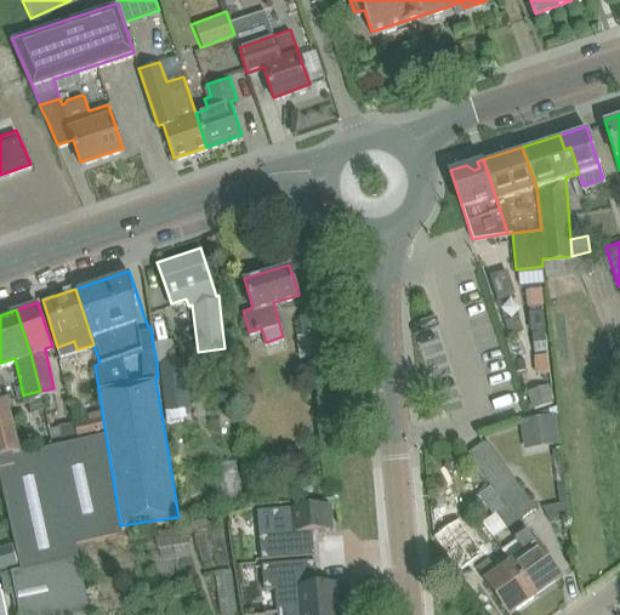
[(302,332),(316,330),(317,330),(314,313),(300,314),(302,332)]
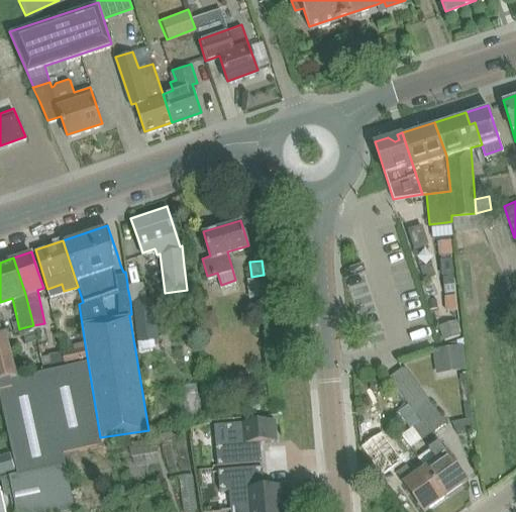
[(452,273),(442,275),(443,289),(453,288),(452,273)]
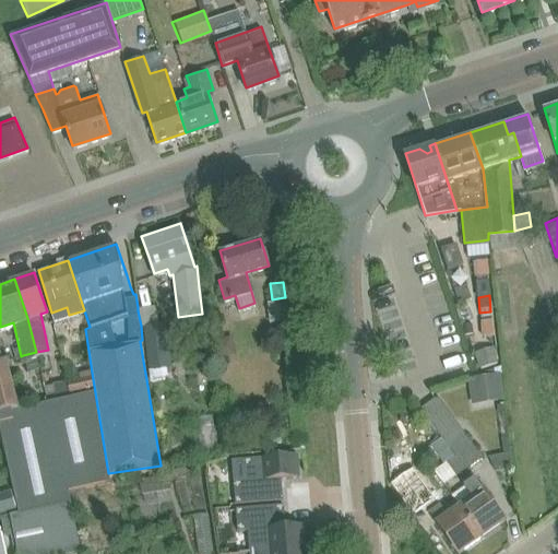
[(161,320),(142,323),(149,366),(171,363),(164,320),(161,320)]
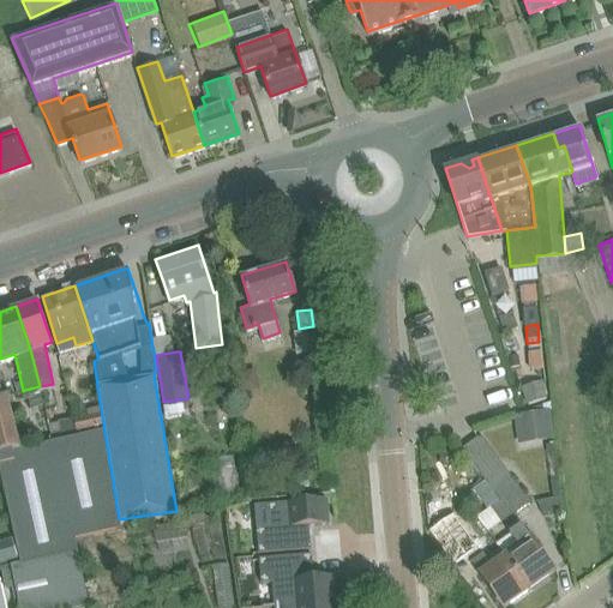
[(540,378),(521,385),(524,395),(527,402),(546,395),(540,378)]
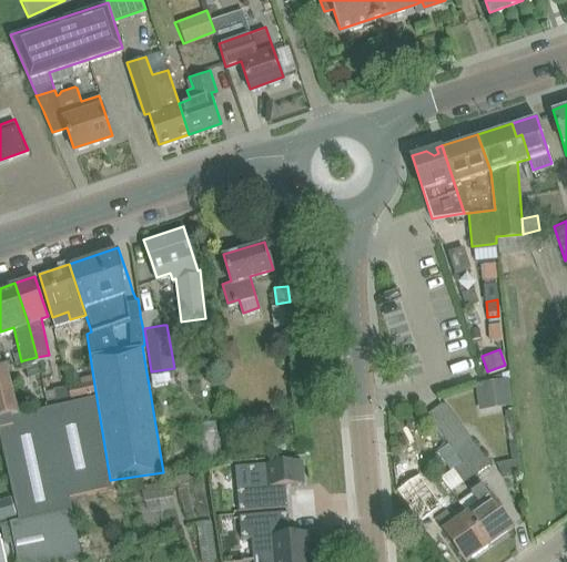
[(37,357),(23,360),(27,373),(40,369),(37,357)]
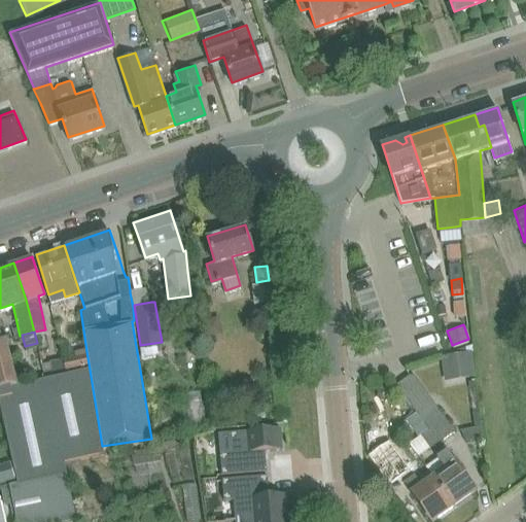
[(9,337),(0,339),(0,384),(21,380),(9,337)]
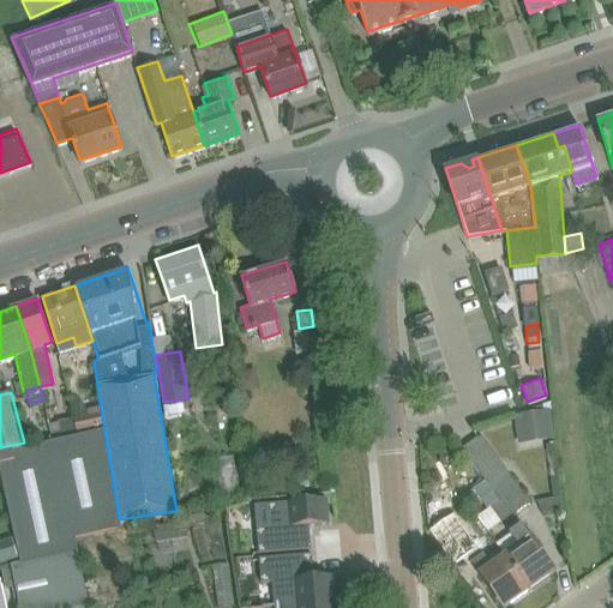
[(545,408),(517,411),(520,434),(548,429),(545,408)]
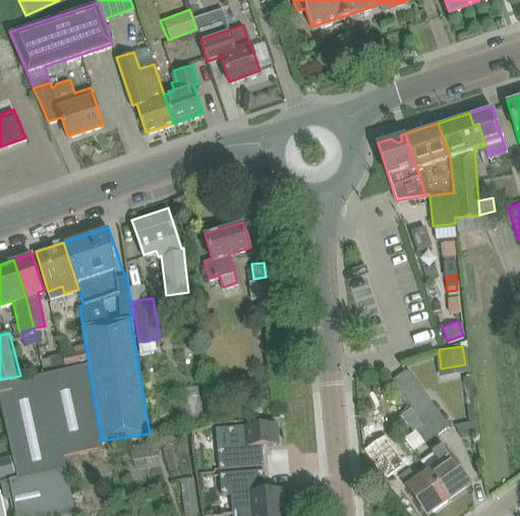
[(88,359),(85,347),(74,349),(60,352),(63,364),(88,359)]
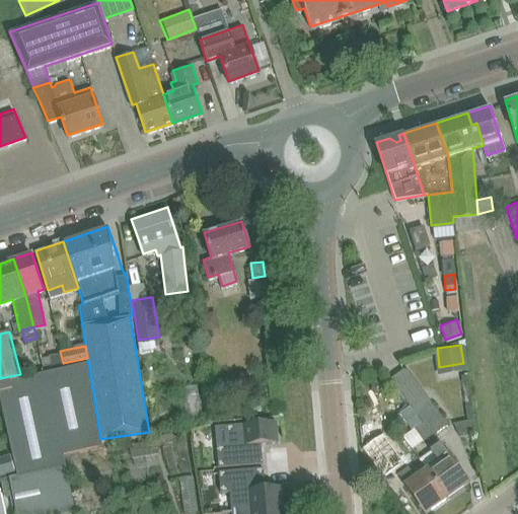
[(60,351),(49,354),(52,366),(63,363),(60,351)]
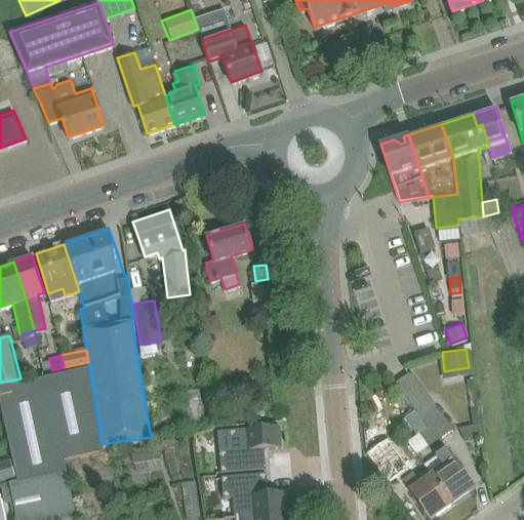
[(103,449),(102,444),(88,362),(64,368),(59,369),(76,454),(103,449)]
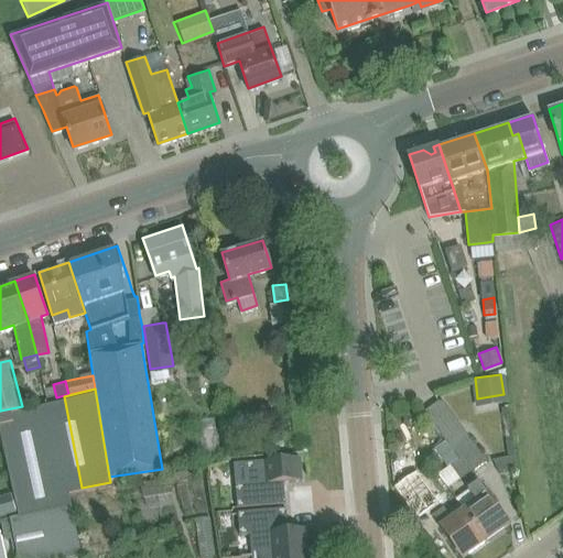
[(82,488),(64,396),(47,401),(0,412),(0,436),(10,488),(14,505),(15,515),(71,503),(68,490),(82,488)]
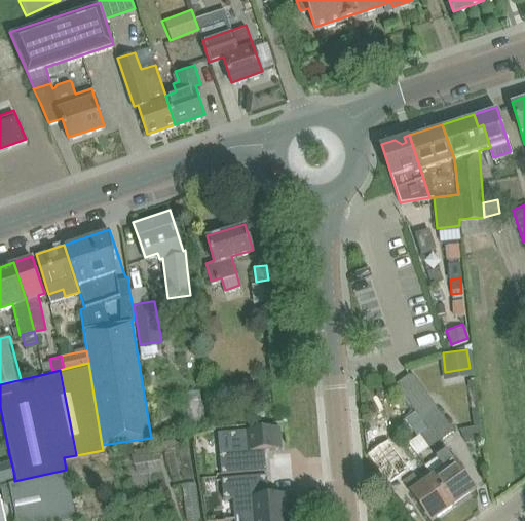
[(421,417),(427,425),(424,399),(406,373),(395,381),(421,417)]
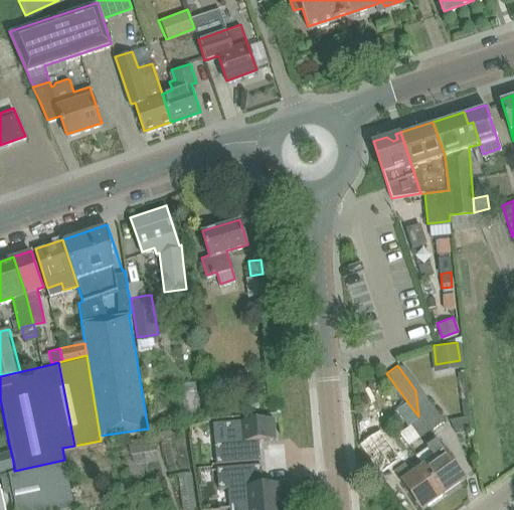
[(423,400),(415,390),(418,416),(410,422),(419,434),(419,435),(443,417),(427,397),(423,400)]
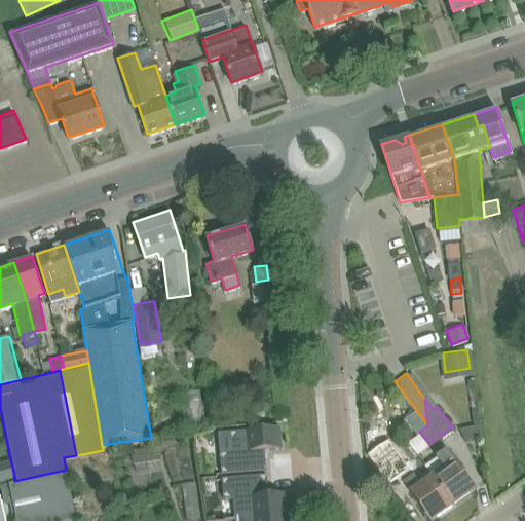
[(479,422),(458,426),(463,438),(482,434),(479,422)]
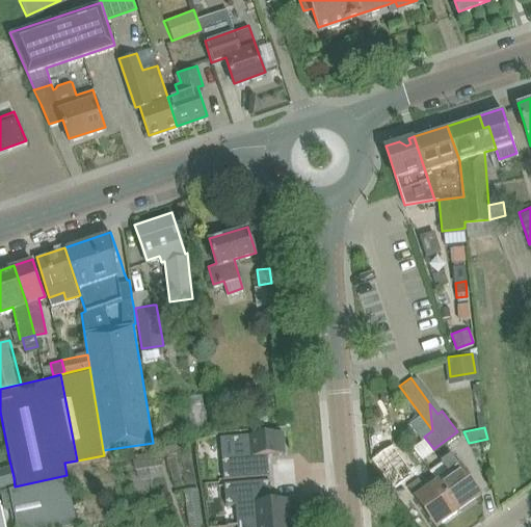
[(234,454),(221,455),(223,476),(269,473),(267,452),(284,451),(282,429),(232,433),(234,454)]
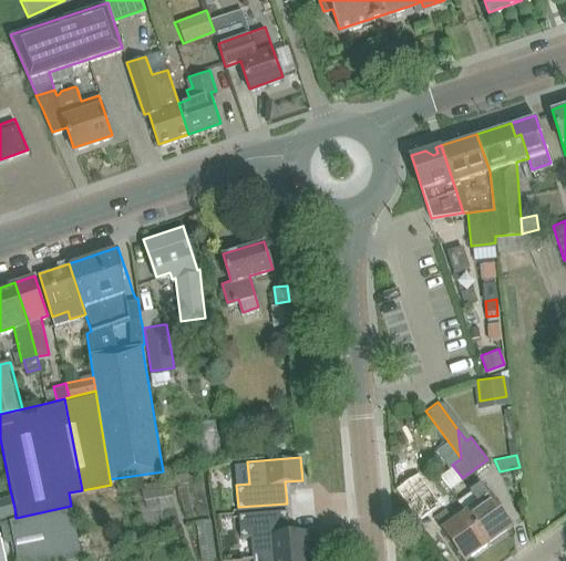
[(418,519),(441,504),(418,470),(395,487),(418,519)]
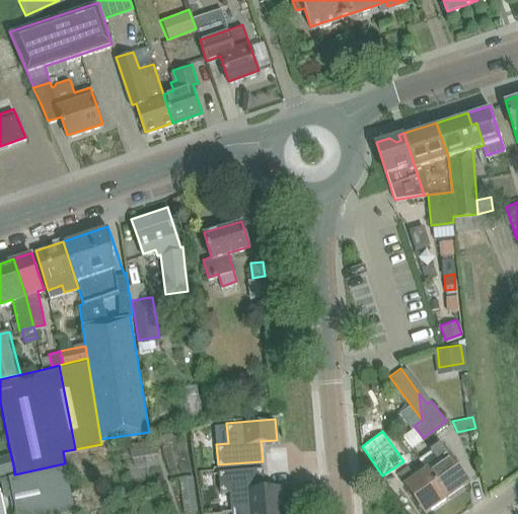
[(158,437),(129,441),(131,455),(161,449),(158,437)]
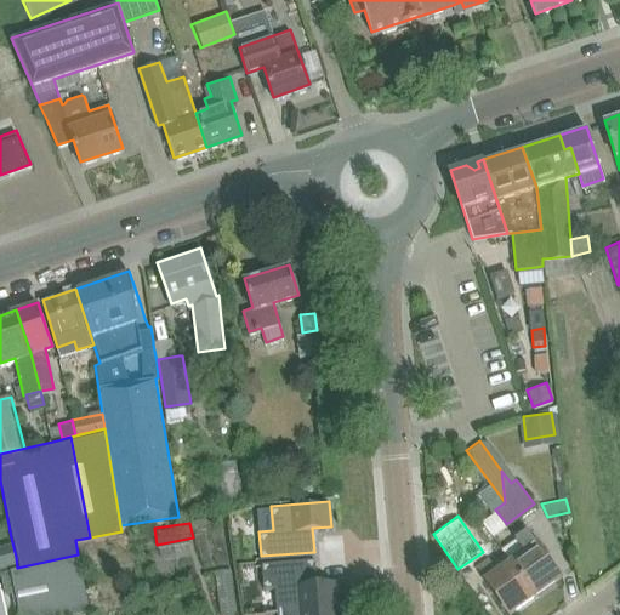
[(501,546),(511,559),(534,593),(561,574),(546,554),(536,540),(535,541),(528,530),(529,530),(527,527),(515,536),(501,546)]
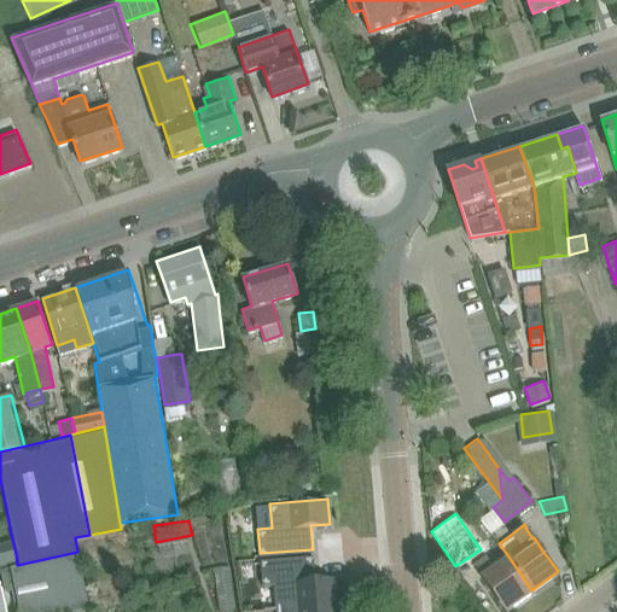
[(11,535),(0,538),(0,559),(16,554),(11,535)]
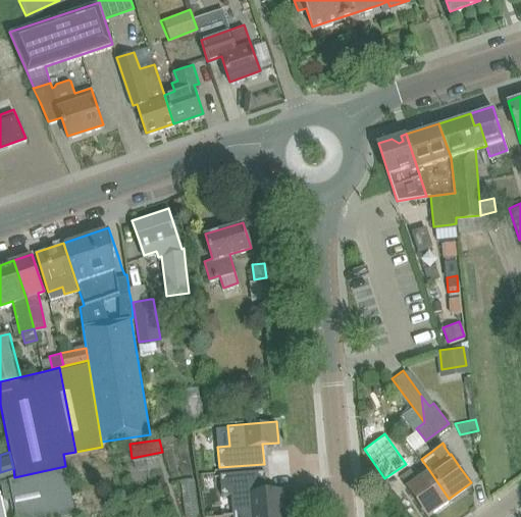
[(14,477),(8,478),(16,516),(54,516),(59,516),(75,513),(65,466),(14,477)]
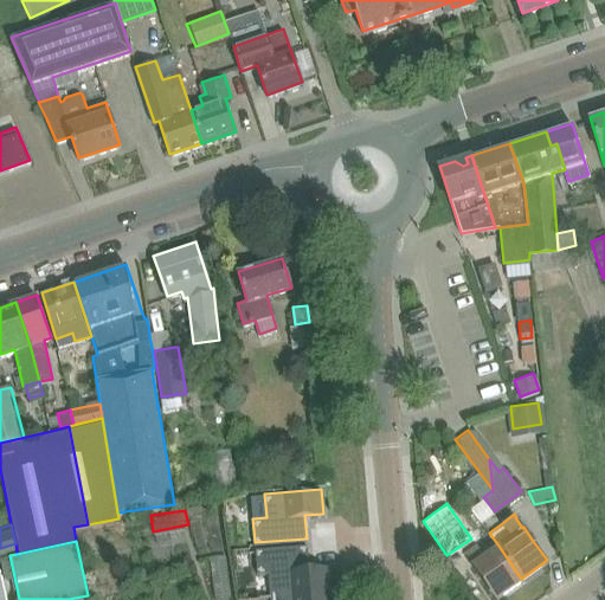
[(496,597),(521,579),(499,546),(486,554),(476,542),(464,550),(467,553),(474,562),(472,563),(496,597)]
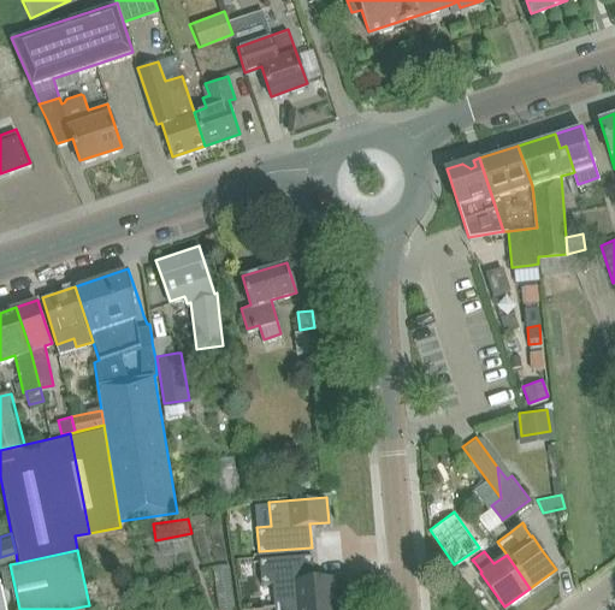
[(312,552),(259,557),(261,581),(273,580),(275,604),(335,599),(332,574),(314,576),(312,552)]
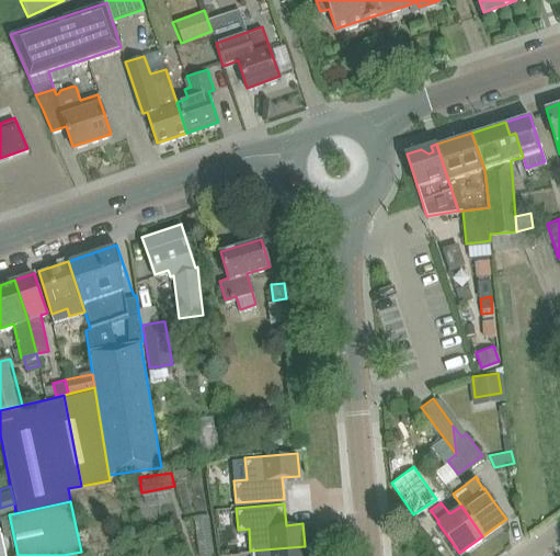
[(207,509),(194,511),(198,549),(213,548),(207,509)]
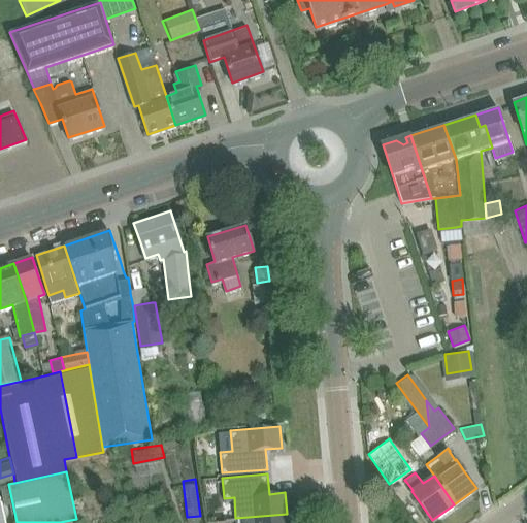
[(235,522),(288,522),(287,514),(235,518),(235,522)]
